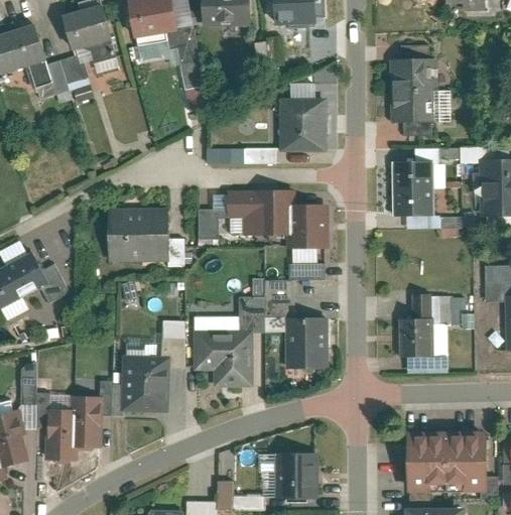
[(171,0),(131,0),(137,35),(176,29),(171,0)]
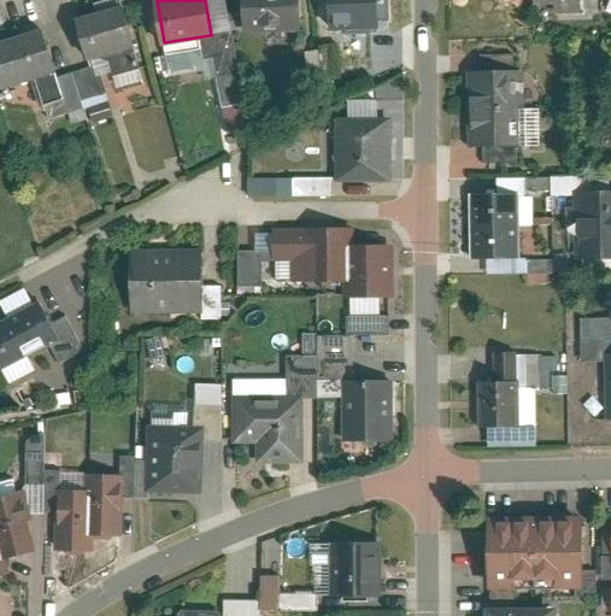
[(205,0),(211,35),(229,33),(223,0),(205,0)]
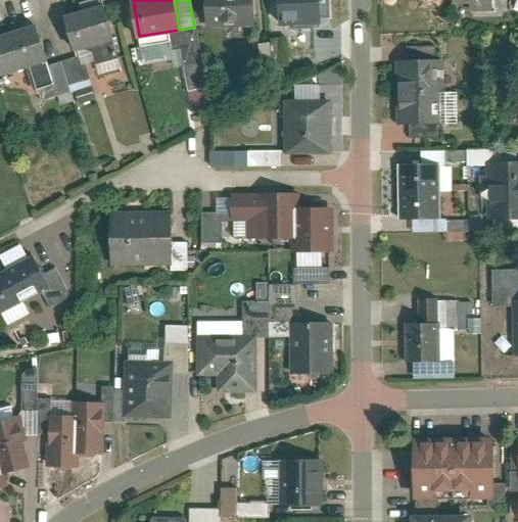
[(205,0),(206,24),(255,22),(254,0),(205,0)]
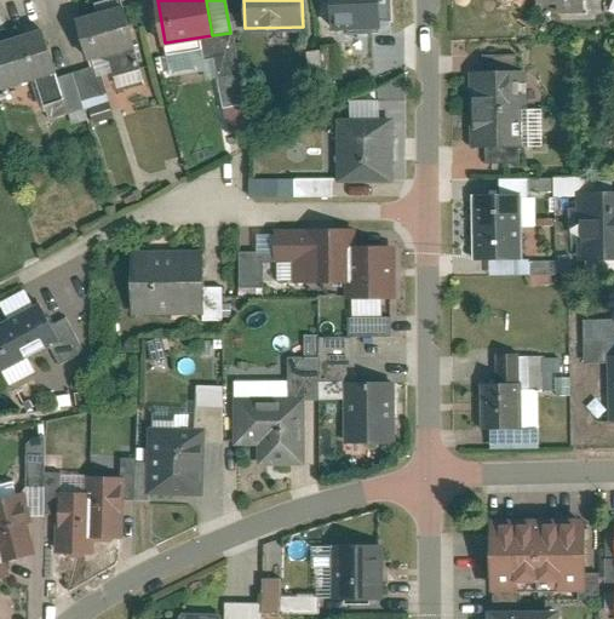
[(377,0),(332,0),(333,26),(378,24),(377,0)]
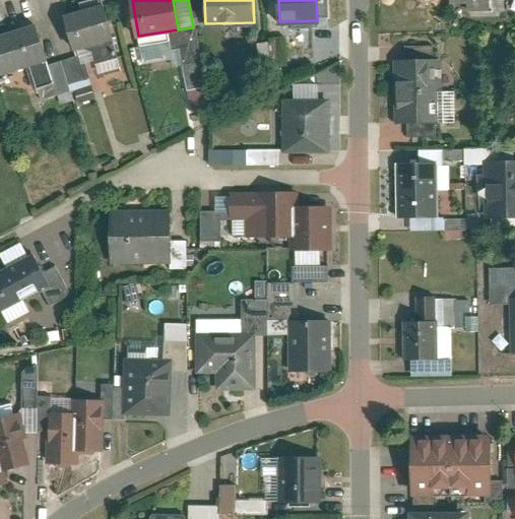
[(103,4),(65,16),(75,48),(112,36),(103,4)]
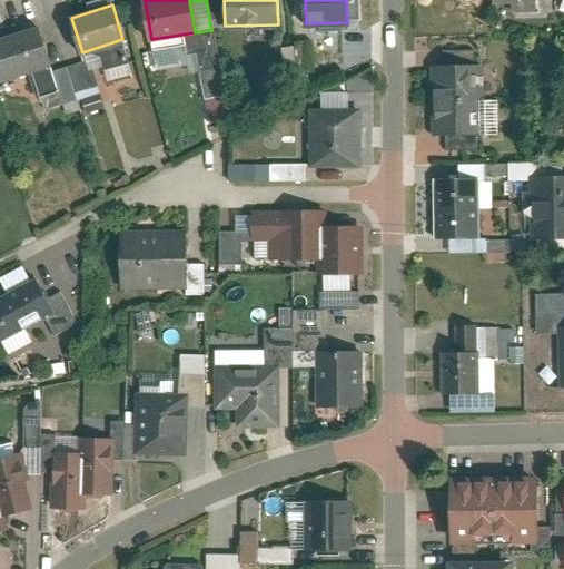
[(40,26),(0,38),(0,71),(2,79),(29,70),(51,64),(40,26)]
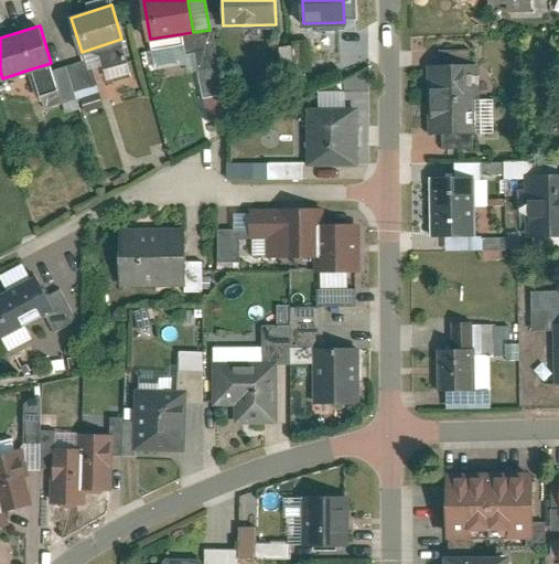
[(141,50),(173,44),(172,38),(140,43),(141,50)]
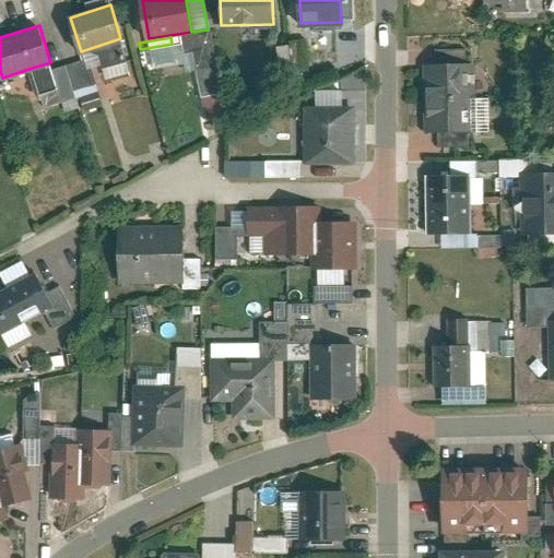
[(298,71),(299,45),(274,44),(273,71),(298,71)]
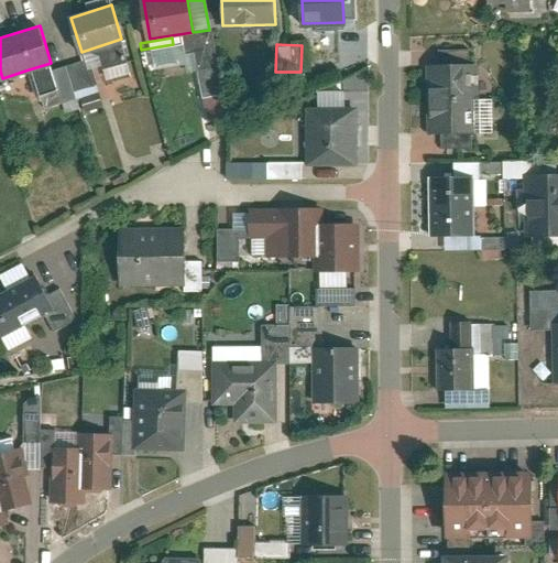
[(65,108),(100,97),(93,73),(88,75),(84,62),(53,71),(58,88),(65,108)]
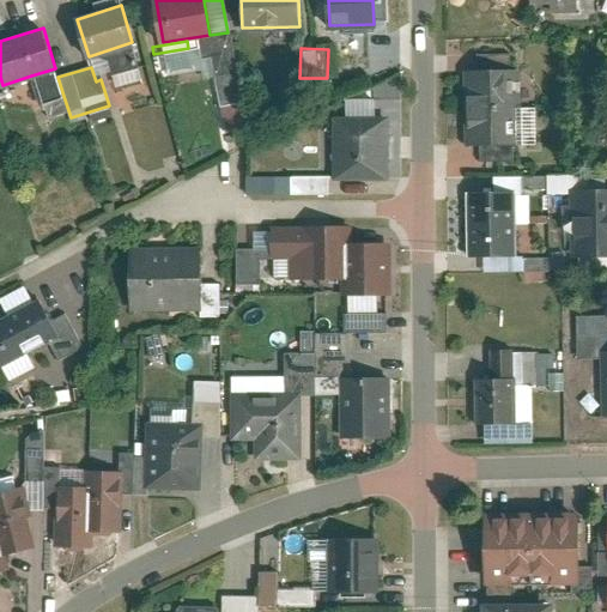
[(55,68),(31,76),(40,103),(64,96),(58,77),(55,68)]
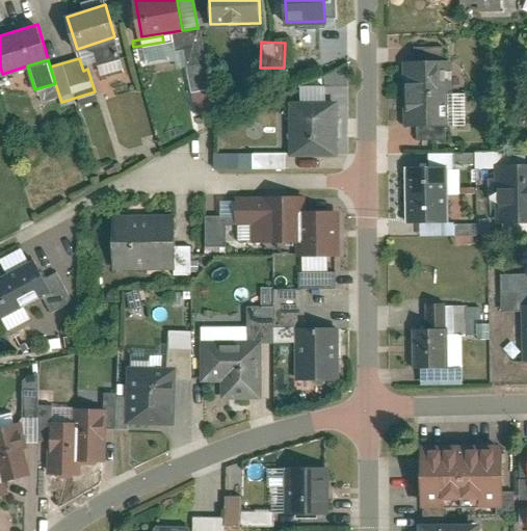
[(410,141),(441,140),(441,126),(459,126),(459,95),(446,95),(445,60),(395,61),(396,129),(410,128),(410,141)]
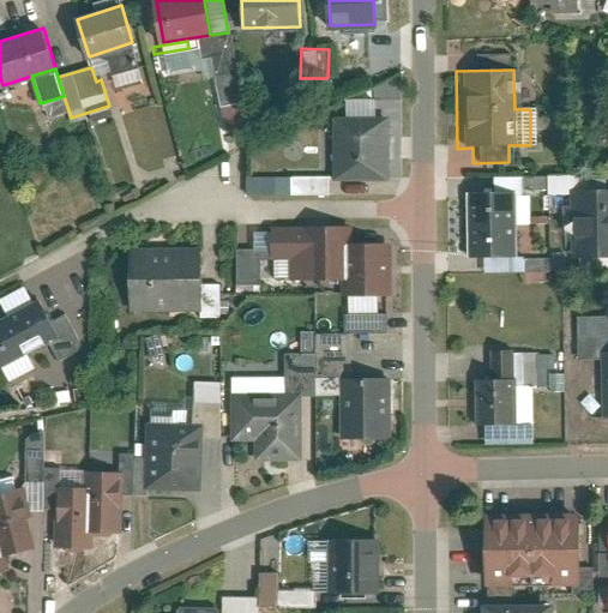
[(396,118),(332,119),(333,174),(397,173),(396,118)]
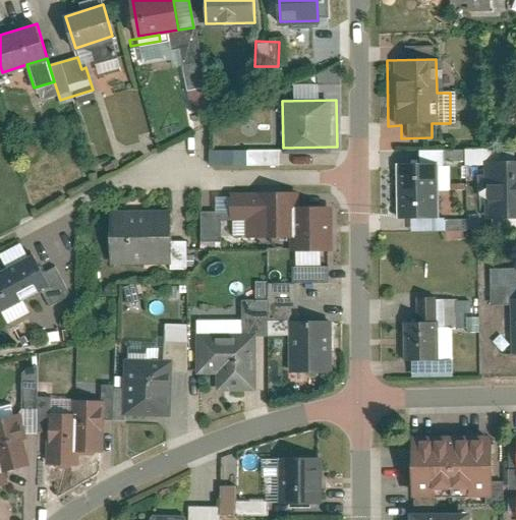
[(277,149),(245,150),(246,165),(277,165),(277,149)]
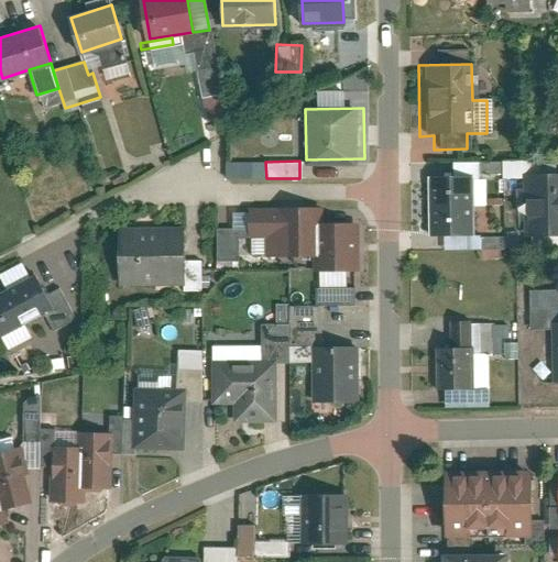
[(514,162),(495,162),(495,179),(515,179),(514,162)]
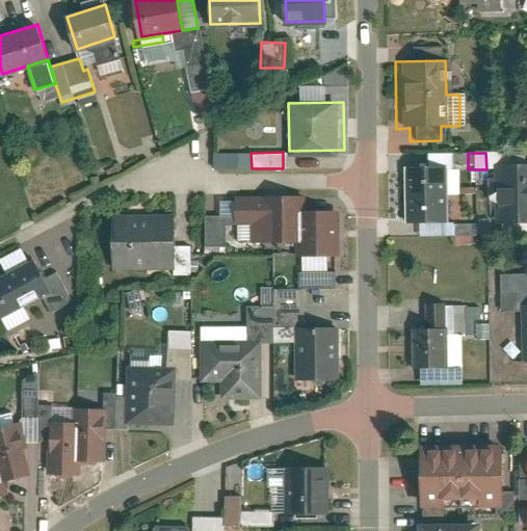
[(207,155),(207,169),(244,169),(244,155),(207,155)]
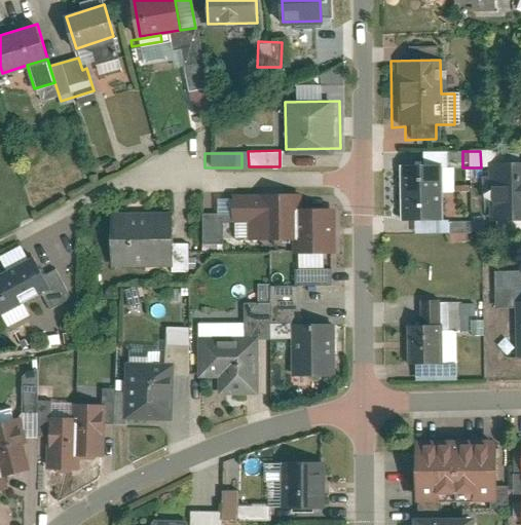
[(520,166),(489,166),(489,228),(520,227),(520,166)]
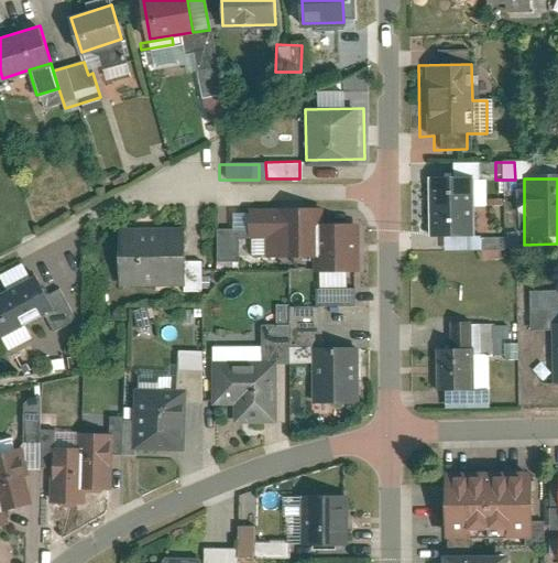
[(472,181),(427,181),(426,245),(471,245),(472,181)]
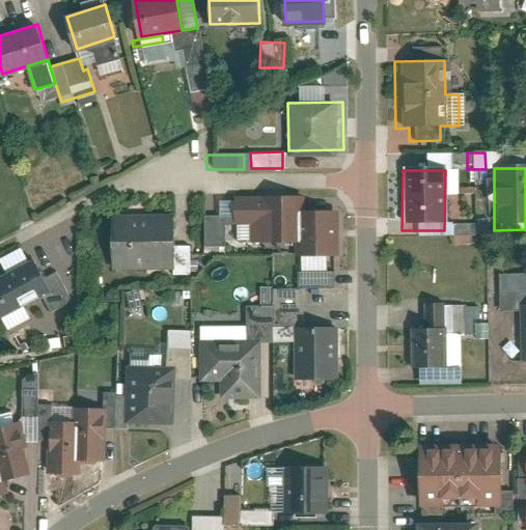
[(300,217),(300,203),(249,204),(250,227),(251,250),(301,248),(300,217)]
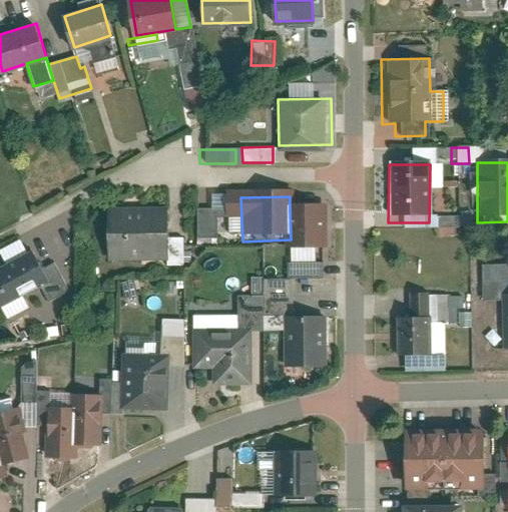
[(223,219),(241,219),(240,197),(222,198),(223,219)]
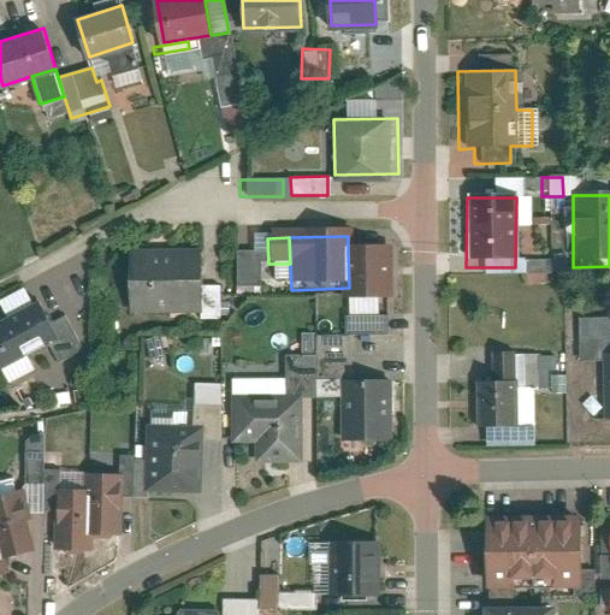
[(391,250),(348,252),(349,288),(349,303),(392,302),(391,250)]
